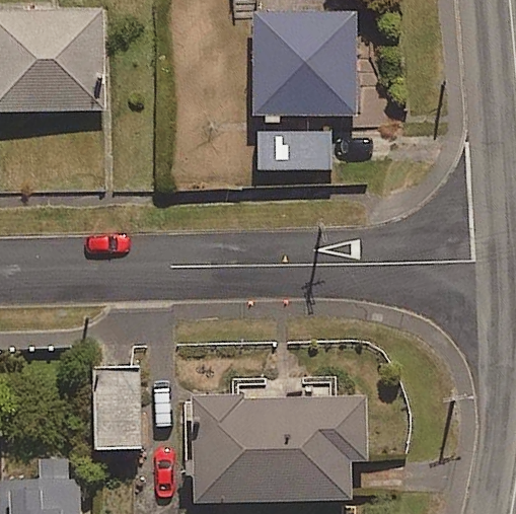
[(0,113),(106,108),(101,7),(0,11),(0,113)]
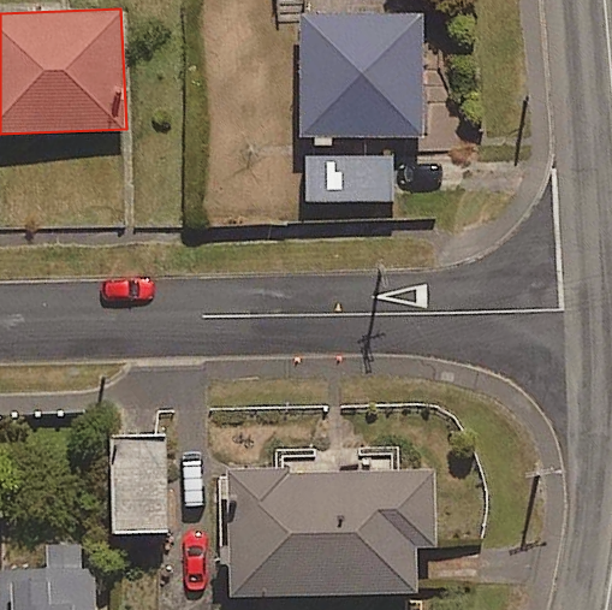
[(396,130),(428,130),(425,10),(301,13),(306,201),(397,197),(396,130)]
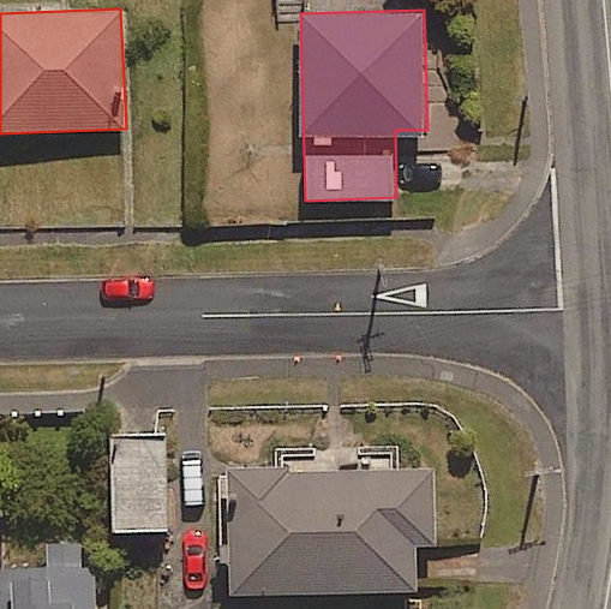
[(166,532),(163,433),(109,434),(112,533),(166,532)]
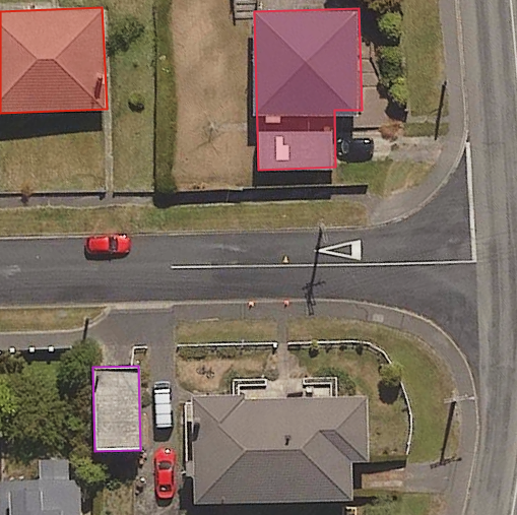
[(231,380),(232,397),(182,399),(185,475),(199,474),(201,506),(353,501),(351,462),(370,461),(368,397),(332,398),(332,376),(231,380)]
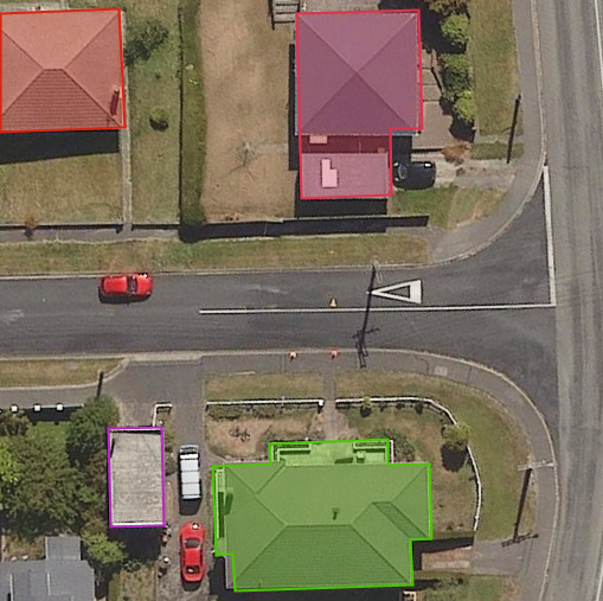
[(95,600),(94,561),(0,564),(0,600),(95,600)]
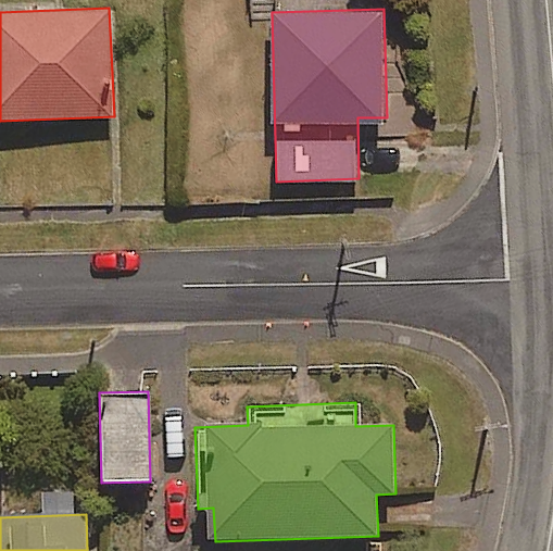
All buildings are outlined.
